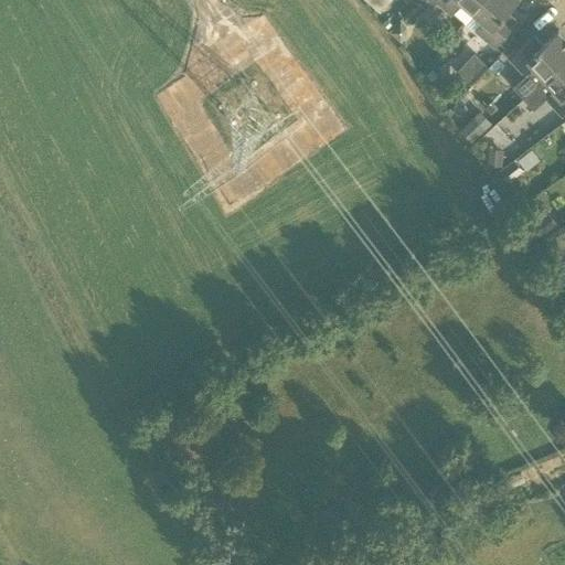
[(466,23),(475,12),(484,0),(422,0),(433,9),(439,0),(456,13),(455,13),(466,23)]
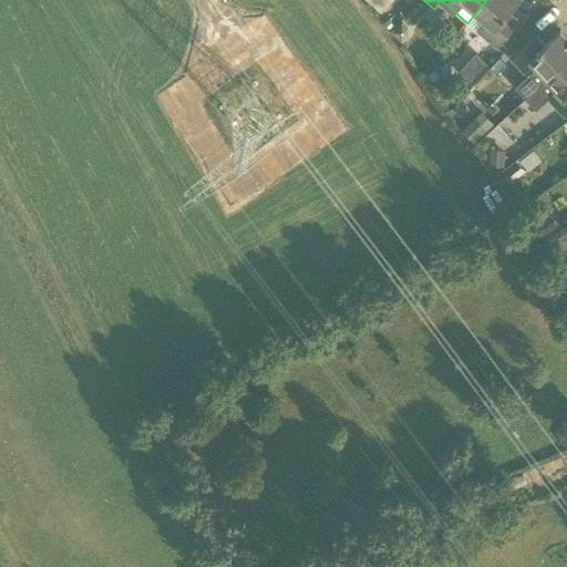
[(486,0),(476,12),(486,21),(478,30),(498,48),(519,22),(509,13),(521,0),(486,0)]
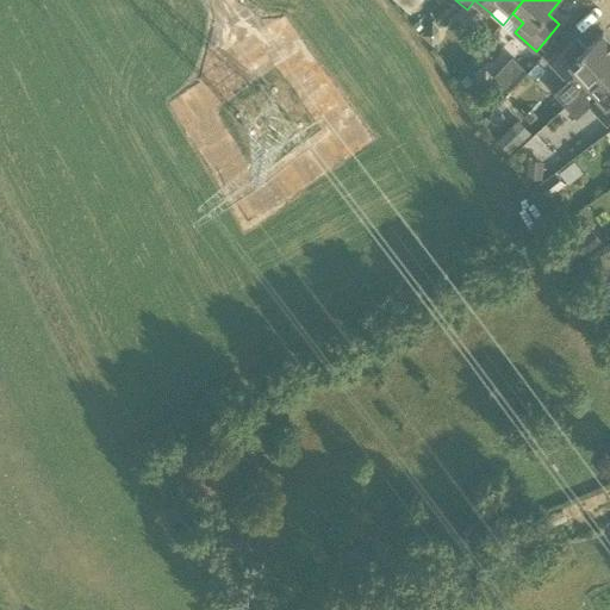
[(440,39),(440,30),(433,23),(422,35),(434,47),(440,39)]
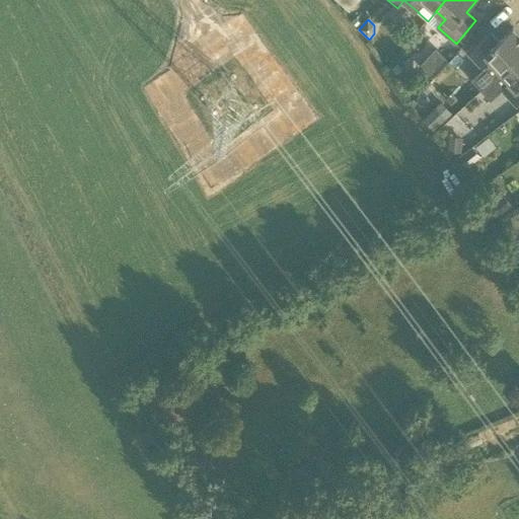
[(502,71),(518,55),(518,33),(513,27),(499,41),(492,31),(468,52),(484,70),(494,62),(502,71)]
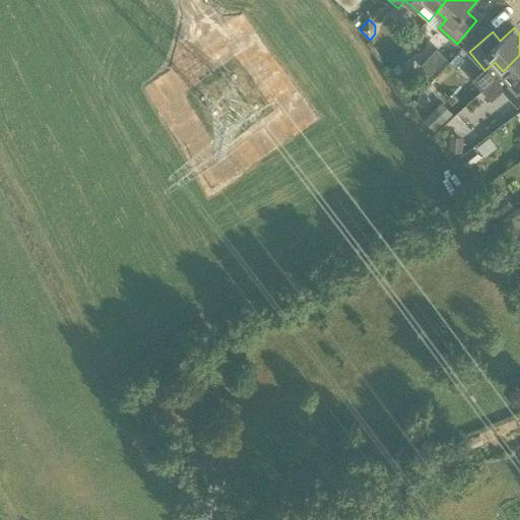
[(519,55),(503,71),(511,81),(502,89),(517,106),(519,103),(519,55)]
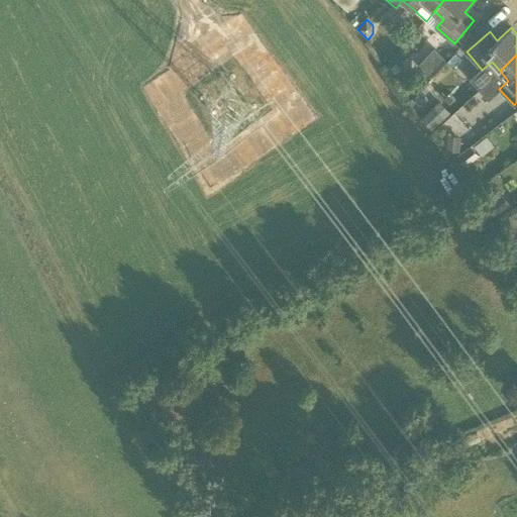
[(428,78),(435,71),(426,63),(420,70),(428,78)]
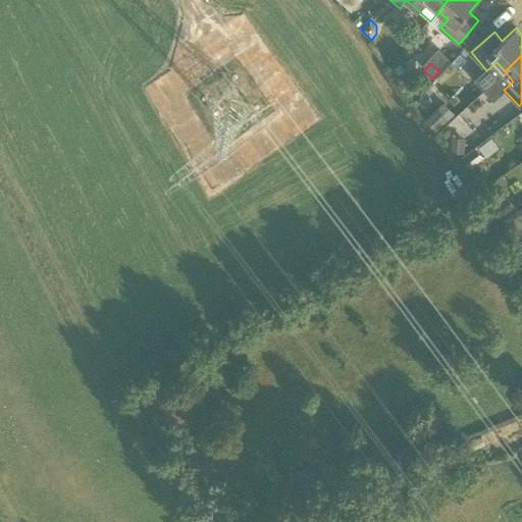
[(436,132),(447,121),(435,110),(425,120),(436,132)]
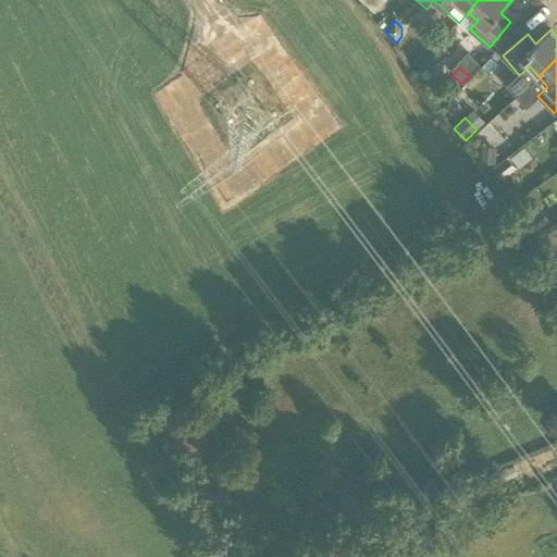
[(496,164),(497,147),(483,146),(481,163),(496,164)]
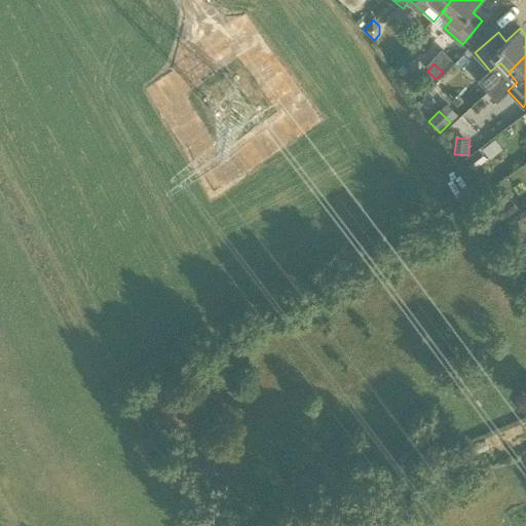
[(481,150),(466,161),(474,171),(488,159),(481,150)]
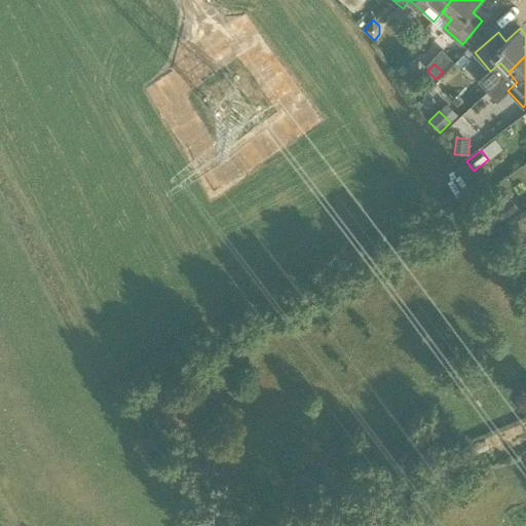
[(515,214),(504,199),(494,208),(503,221),(515,214)]
